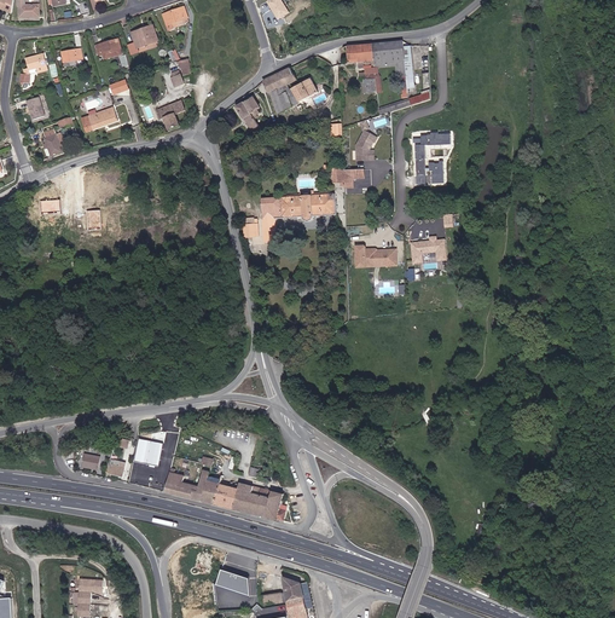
[(0,7),(11,12),(12,0),(0,0),(0,7)]
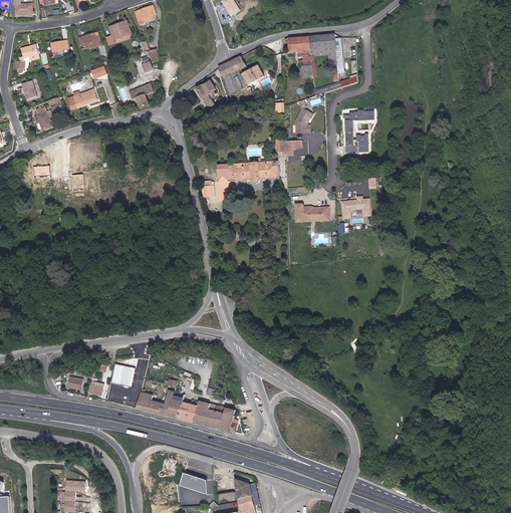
[(12,0),(13,4),(15,4),(15,14),(33,14),(32,4),(20,3),(19,0),(12,0)]
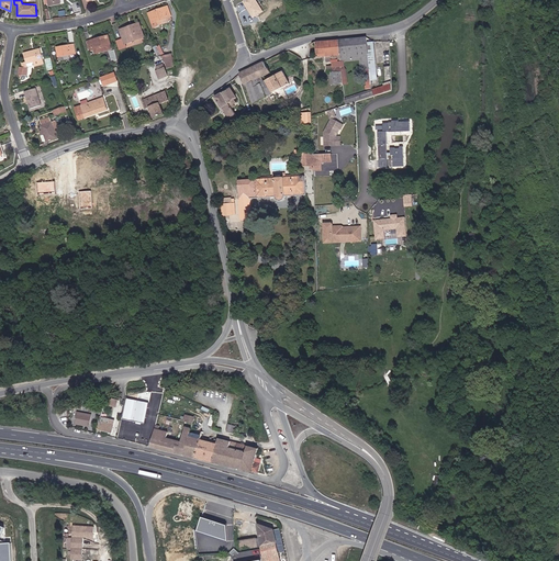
[(237,0),(246,15),(257,10),(250,0),(237,0)]
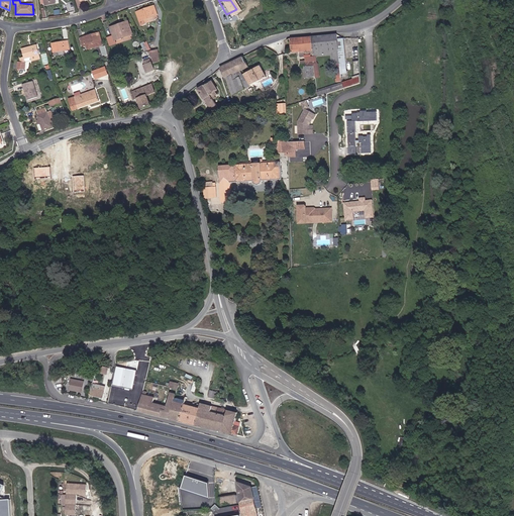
[(153,5),(133,10),(138,24),(158,17),(153,5)]
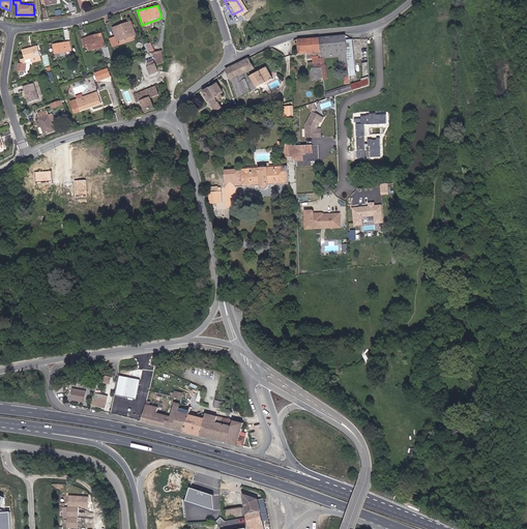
[(132,20),(112,26),(117,45),(138,37),(132,20)]
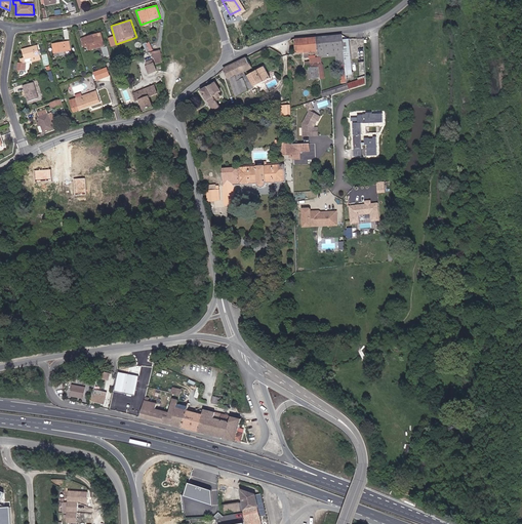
[(101,32),(79,37),(82,47),(86,46),(87,50),(104,45),(103,41),(101,32)]
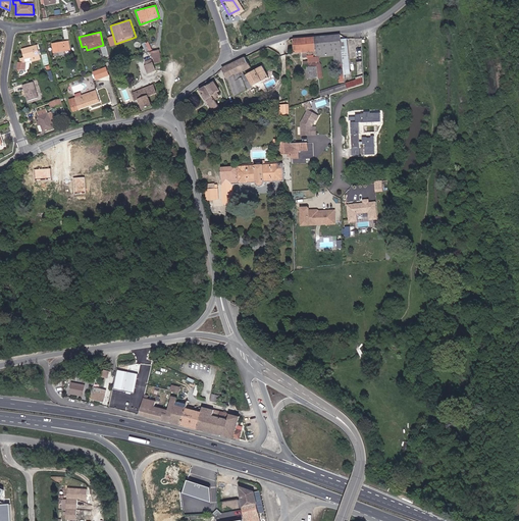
[(339,34),(314,36),(315,50),(317,56),(331,55),(335,82),(342,82),(341,74),(347,73),(344,39),(339,39),(339,34)]
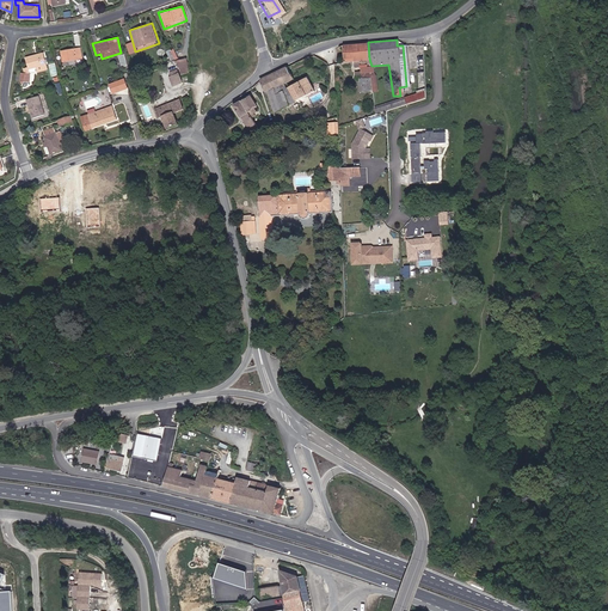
[(368,42),(344,44),(344,61),(369,59),(368,42)]
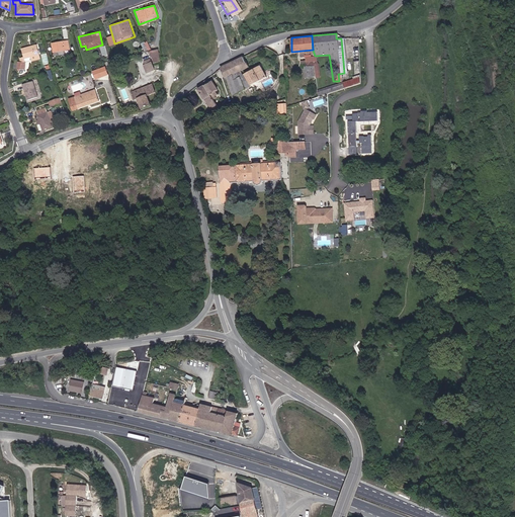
[(67,39),(51,42),(52,53),(69,49),(67,39)]
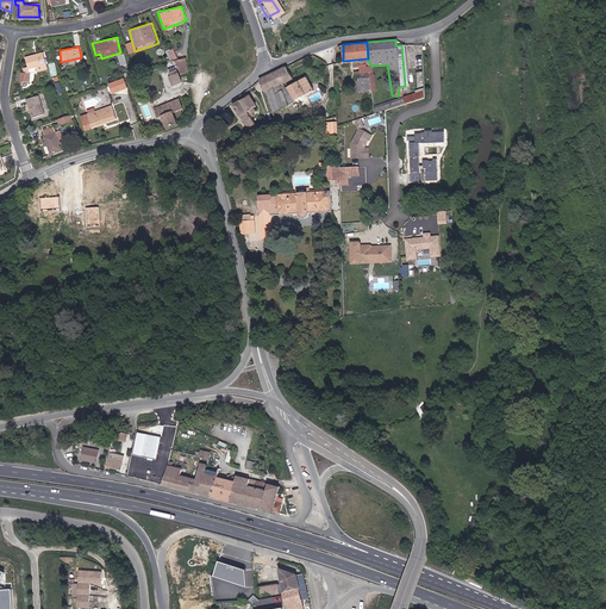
[(42,51),(24,56),(27,68),(33,67),(36,72),(45,69),(42,51)]
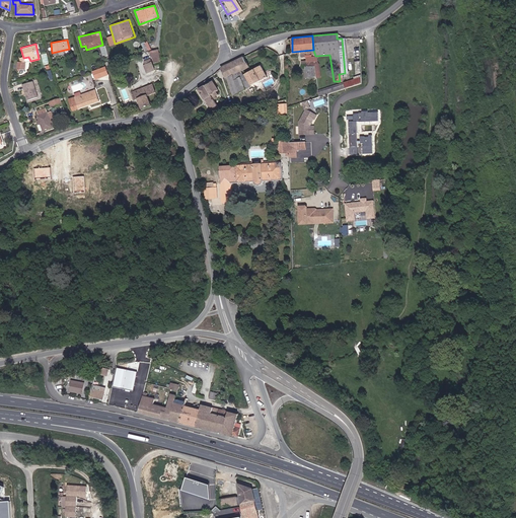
[(158,49),(150,51),(154,62),(160,61),(157,56),(159,55),(158,49)]
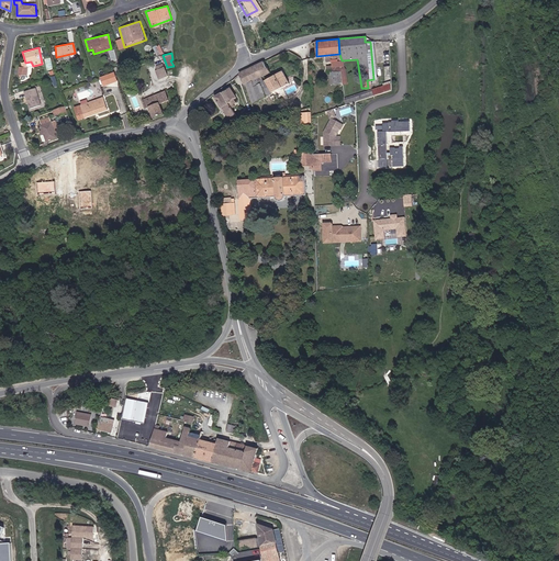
[(261,60),(237,73),(242,85),(268,73),(261,60)]
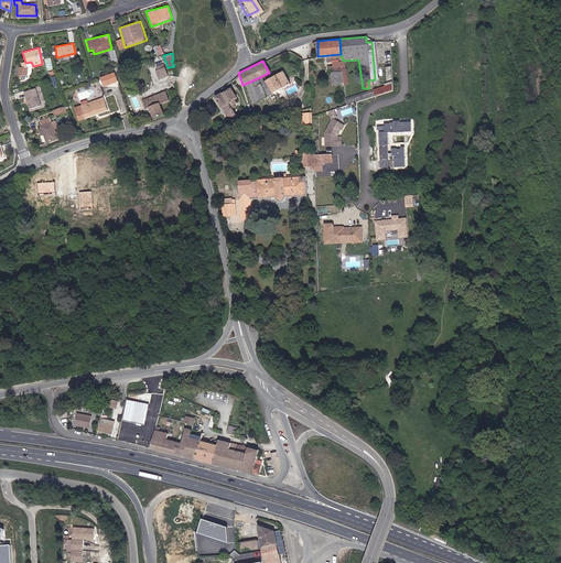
[(163,63),(155,65),(157,68),(155,69),(159,79),(170,75),(163,63)]
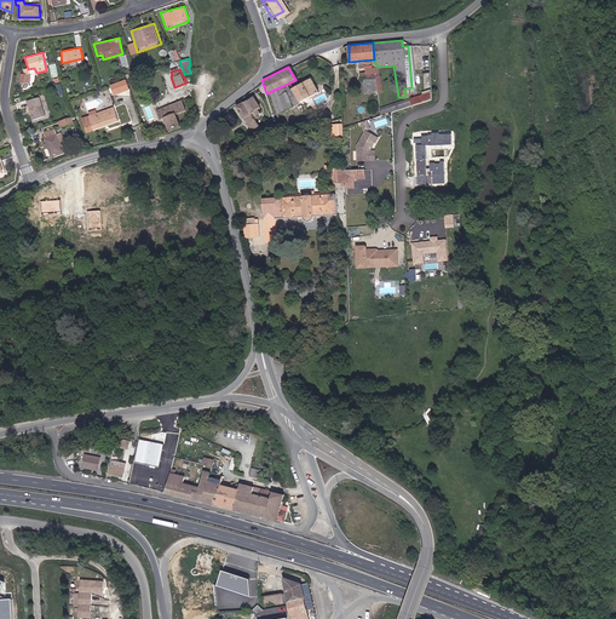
[(311,76),(292,87),(299,101),(318,90),(311,76)]
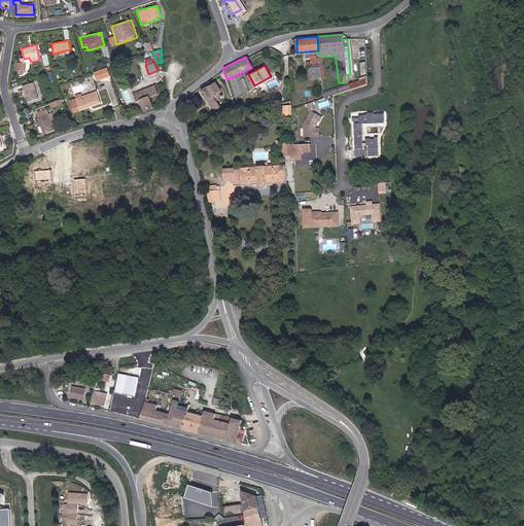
[(106,66),(92,71),(95,79),(108,75),(106,66)]
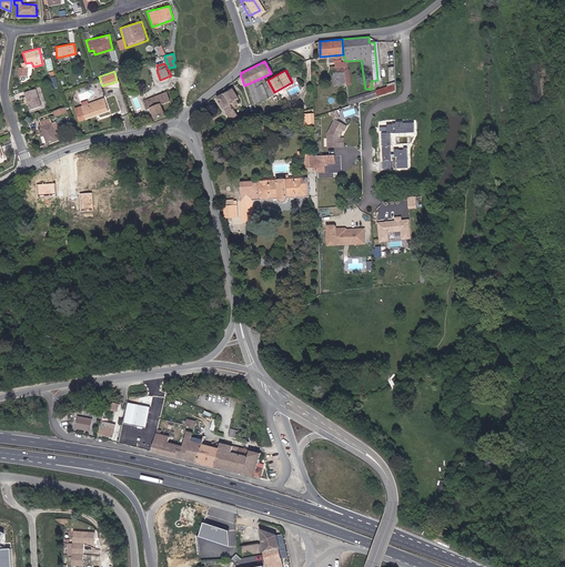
[(232,88),(215,97),(230,120),(239,117),(231,103),(239,98),(232,88)]
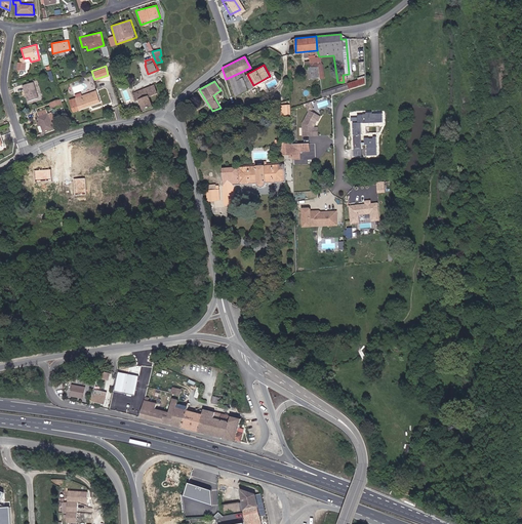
[(33,82),(22,84),(26,101),(37,97),(33,82)]
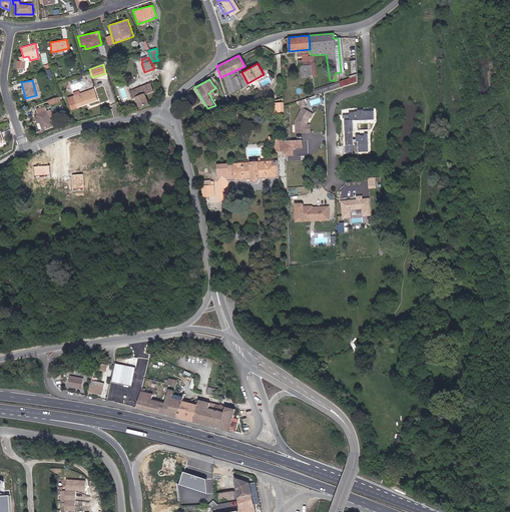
[(150,82),(129,90),(131,98),(136,97),(139,107),(150,103),(145,94),(155,91),(150,82)]
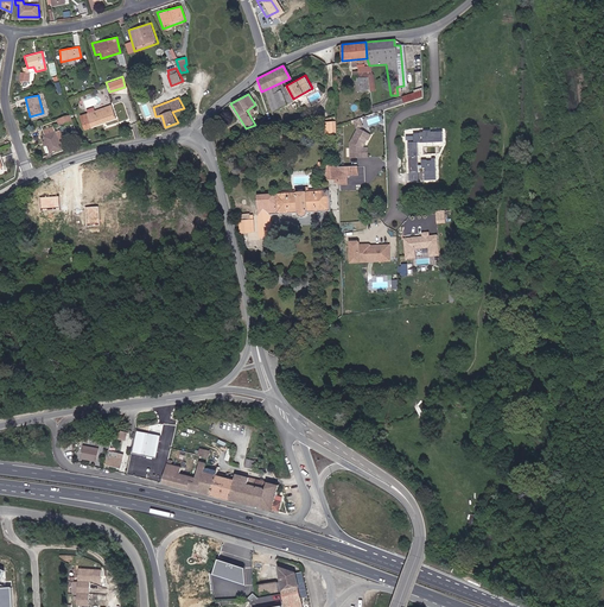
[(110,105),(87,113),(91,127),(116,118),(110,105)]
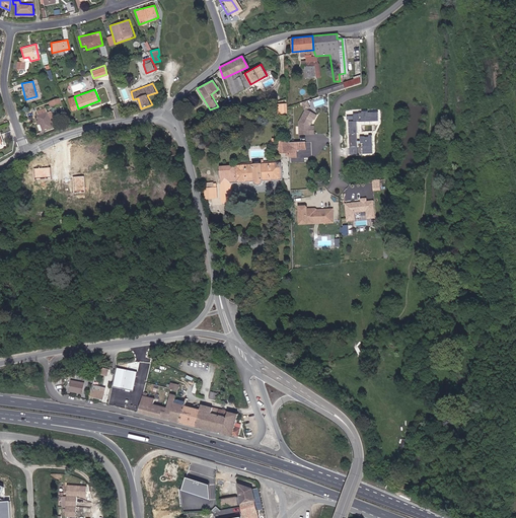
[(60,97),(49,101),(51,106),(62,102),(60,97)]
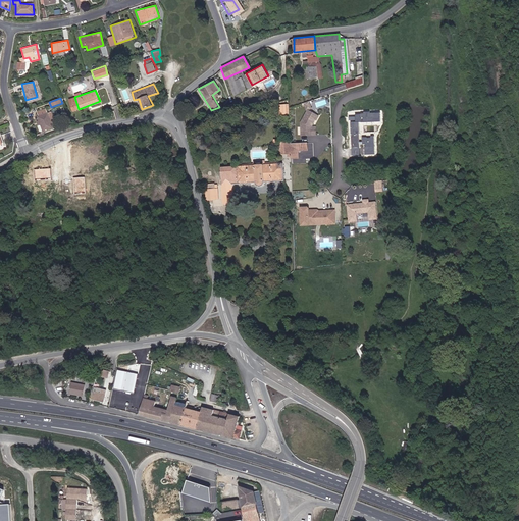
[(297,120),(298,135),(313,134),(312,124),(316,114),(305,107),(297,120)]
